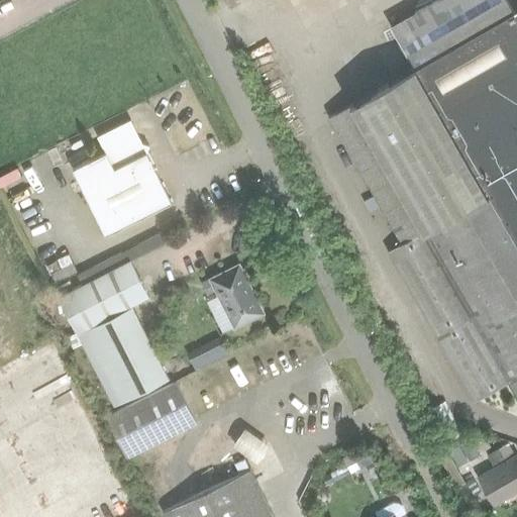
[(388,252),(435,335),(473,401),(509,381),(516,395),(516,9),(513,12),(505,0),(436,0),(390,27),(414,69),(328,117),(401,244),(388,252)]
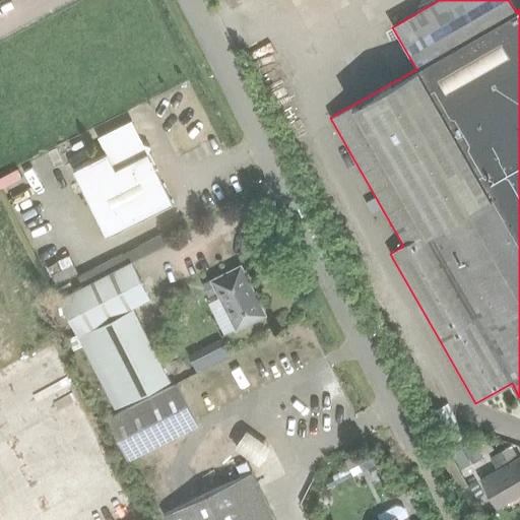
[(72,171),(106,238),(173,204),(147,153),(147,154),(130,121),(98,138),(106,153),(72,171)]
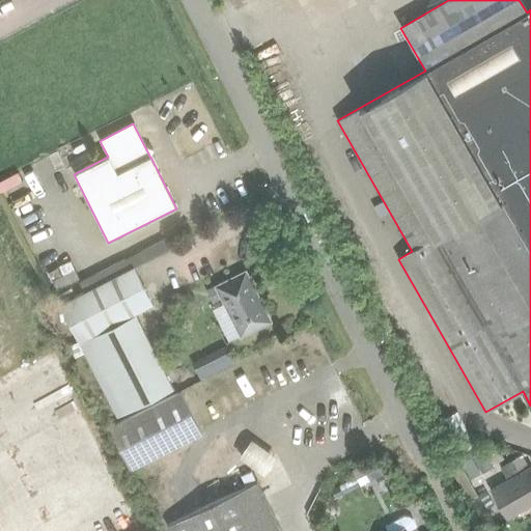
[(58,304),(78,341),(116,417),(173,388),(136,313),(152,305),(133,268),(82,292),(58,304)]
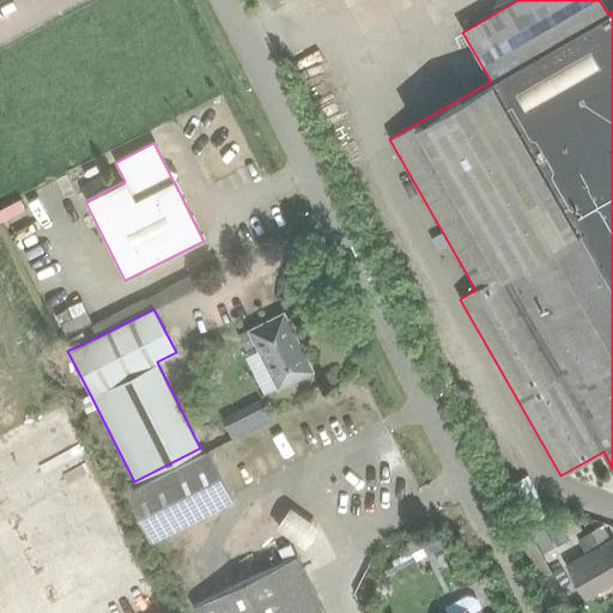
[(249,333),(279,390),(314,374),(283,316),(249,333)]
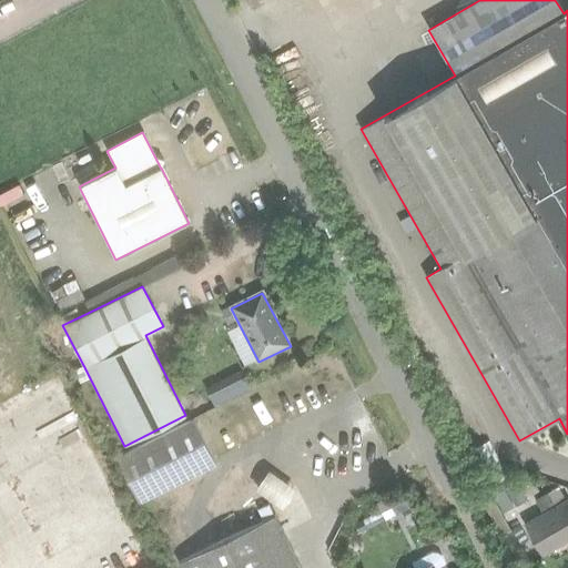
[(227,377),(205,388),(215,407),(236,396),(227,377)]
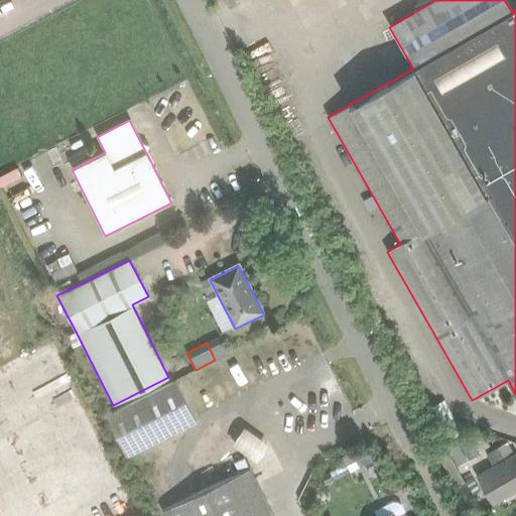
[(175,382),(106,417),(126,458),(196,422),(175,382)]
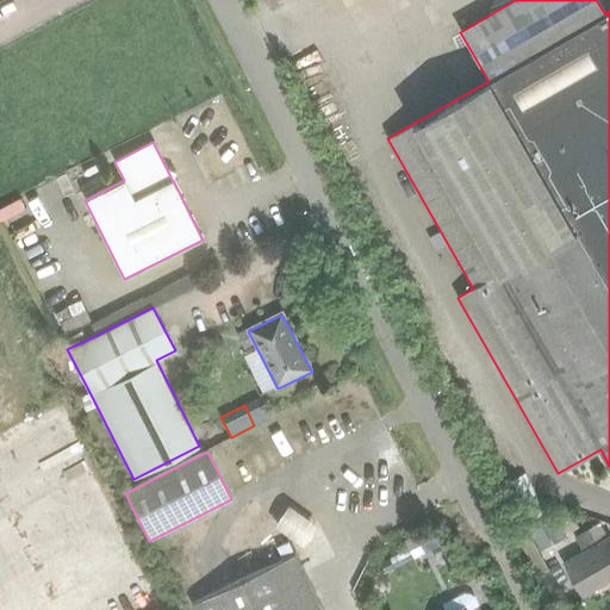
[(524,473),(502,485),(521,524),(545,512),(524,473)]
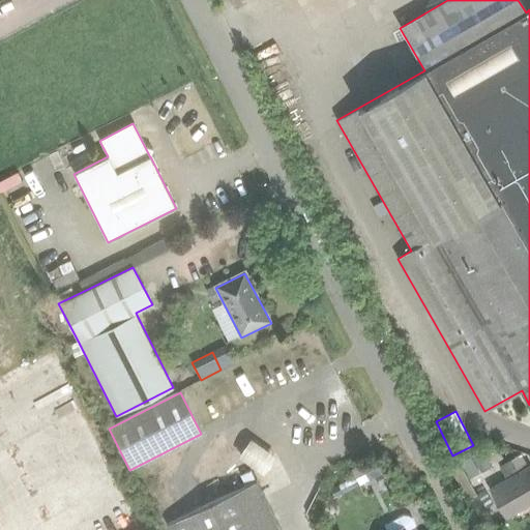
[(249,436),(236,452),(261,471),(274,454),(249,436)]
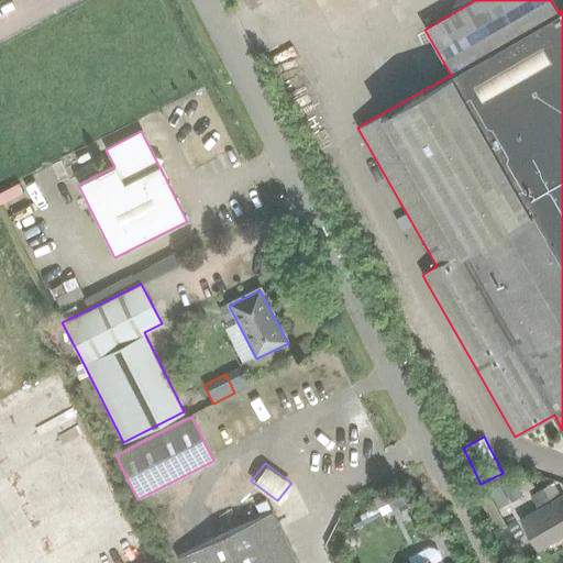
[(510,475),(500,481),(510,499),(520,494),(510,475)]
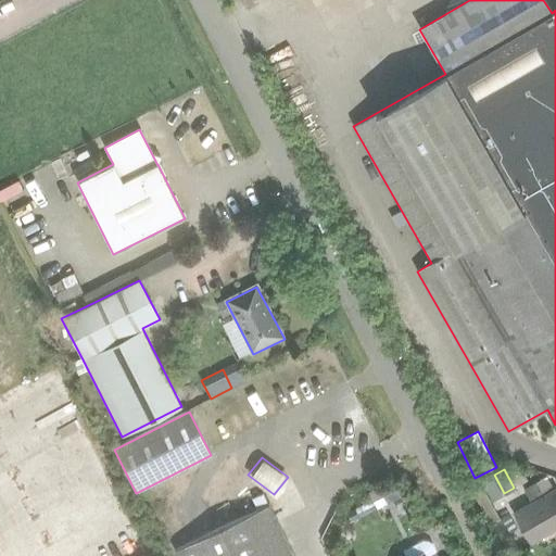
[(555,490),(555,489),(553,490),(546,477),(534,482),(523,489),(531,503),(515,512),(531,541),(555,526),(555,490)]
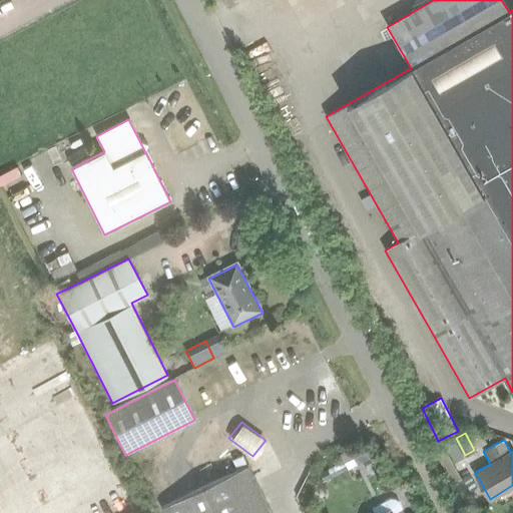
[(367,441),(358,446),(365,461),(375,456),(367,441)]
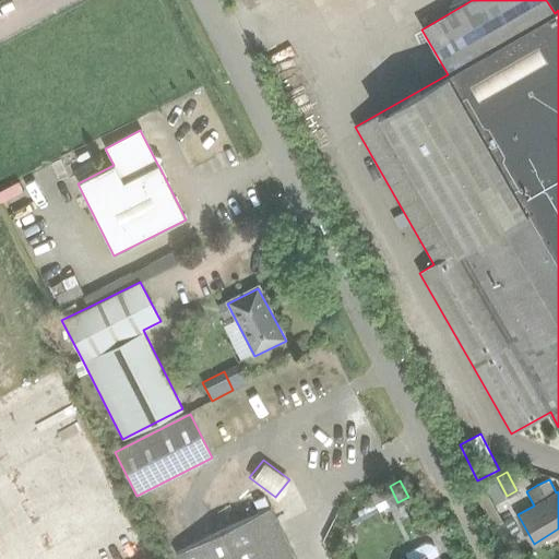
[(496,480),(473,494),(473,495),(483,511),(492,504),(506,498),(496,480)]
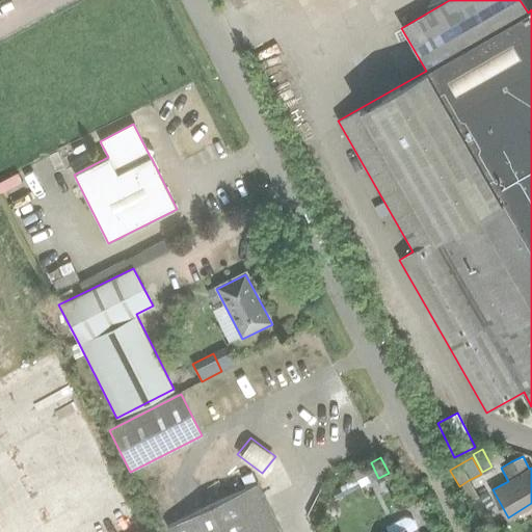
[(251,472),(241,477),(246,487),(257,482),(251,472)]
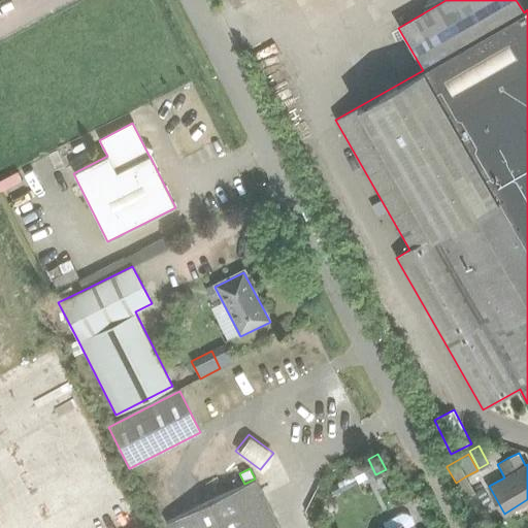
[(333,476),(325,481),(333,496),(341,492),(333,476)]
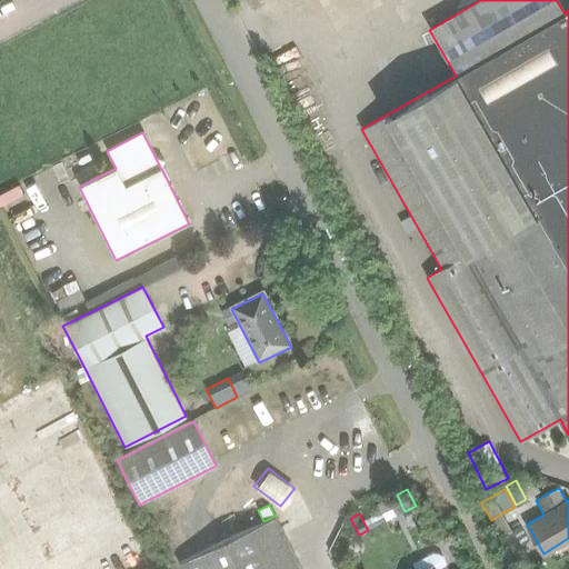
[(491,520),(501,538),(512,531),(501,513),(491,520)]
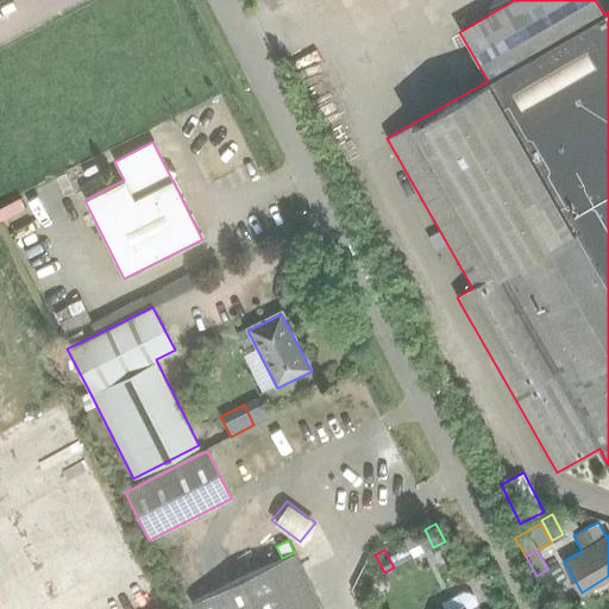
[(321,608),(294,552),(282,558),(192,602),(194,608),(321,608)]
